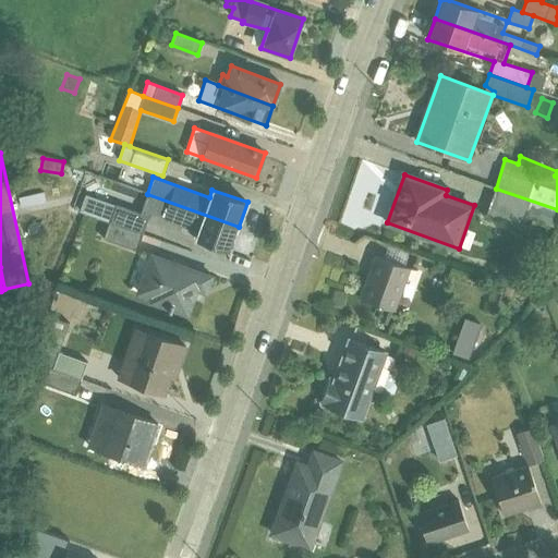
[(557,226),(557,209),(496,189),(487,217),(510,225),(509,228),(511,234),(519,237),(524,233),(531,217),(533,218),(528,233),(533,235),(536,225),(548,228),(550,225),(557,228),(557,226)]
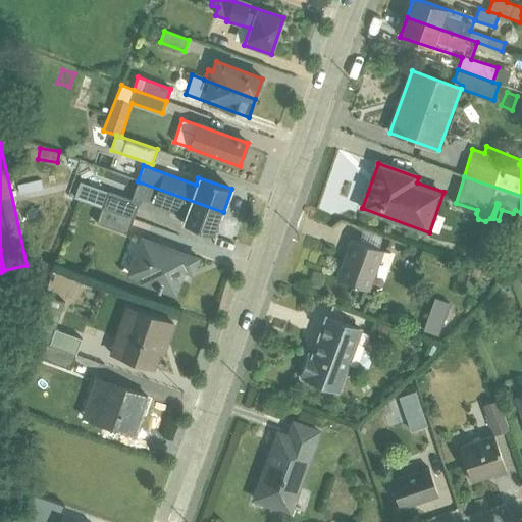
[(223,212),(138,181),(132,201),(81,181),(74,198),(104,208),(134,219),(141,200),(185,215),(181,224),(214,236),(223,212)]
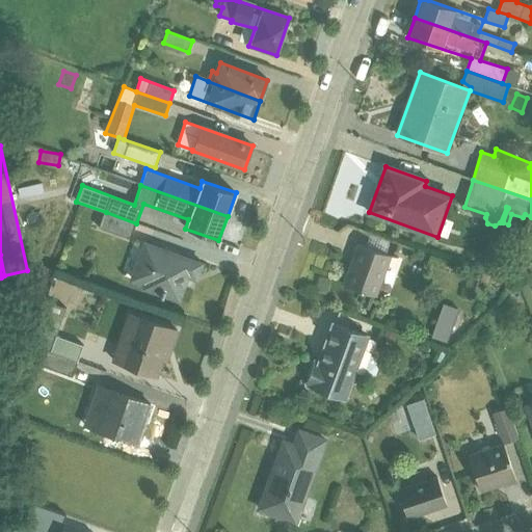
[(136,223),(106,212),(100,229),(130,239),(136,223)]
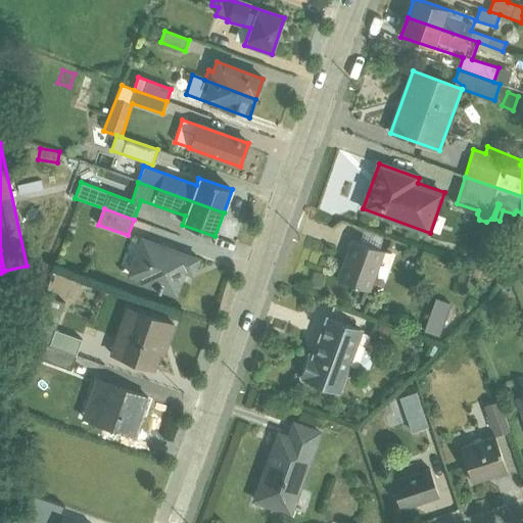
[(360,243),(379,249),(383,237),(365,230),(360,243)]
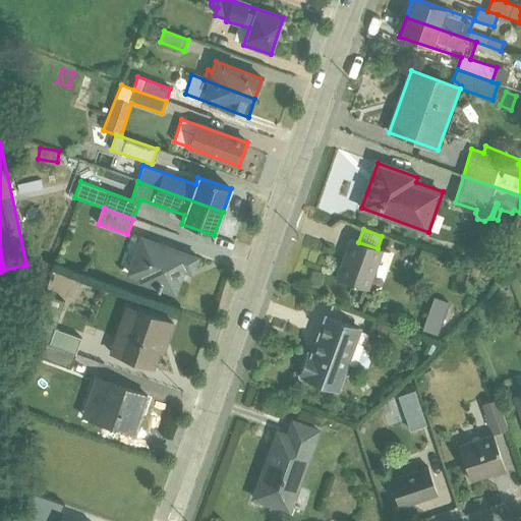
[(141,237),(126,275),(141,280),(140,283),(160,290),(161,287),(175,292),(183,270),(192,273),(196,258),(141,237)]
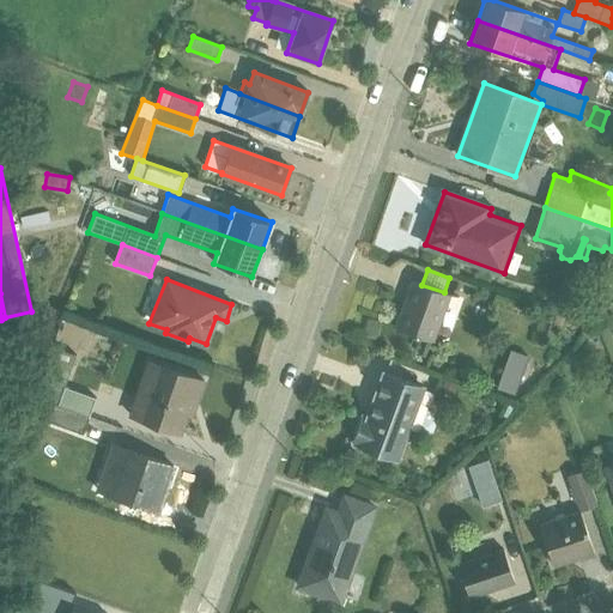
[(444,292),(422,285),(412,281),(395,328),(435,341),(451,295),(444,292)]
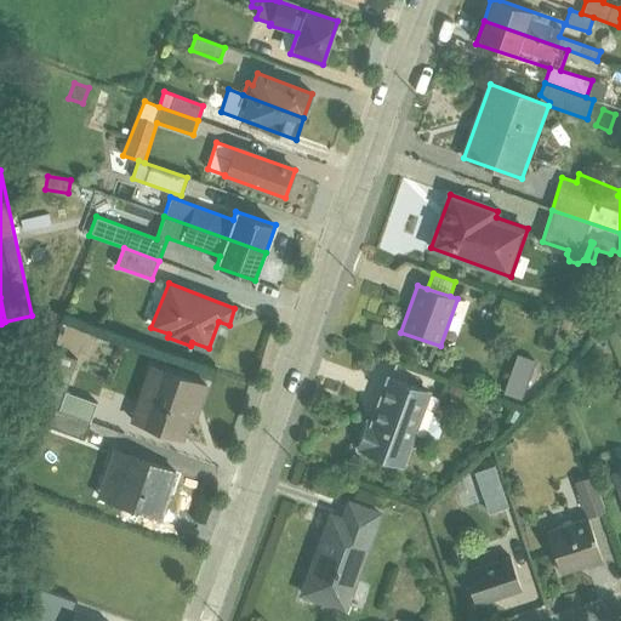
[(21,332),(13,352),(39,362),(46,342),(21,332)]
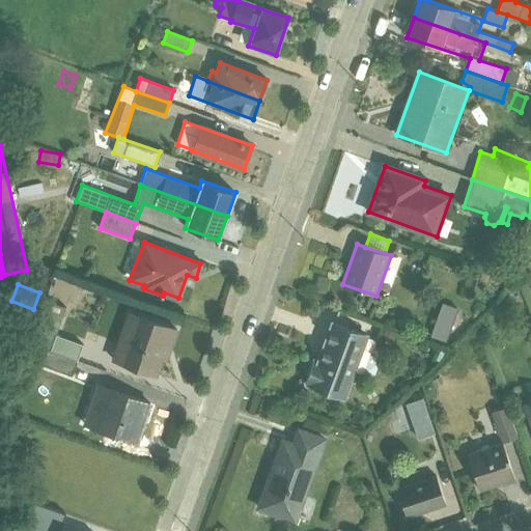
[(47,348),(78,360),(84,344),(57,335),(65,308),(47,302),(32,343),(47,348)]
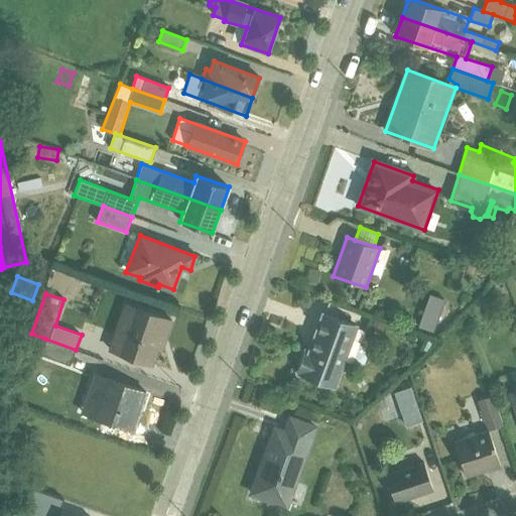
[(430,295),(418,328),(434,333),(445,300),(430,295)]
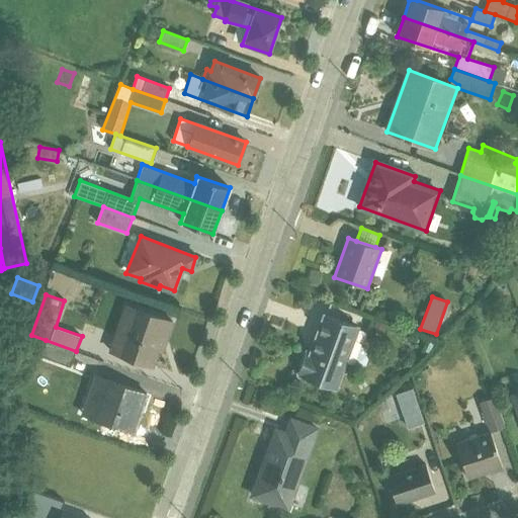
[(126,305),(109,350),(153,366),(163,338),(166,340),(173,322),(126,305)]
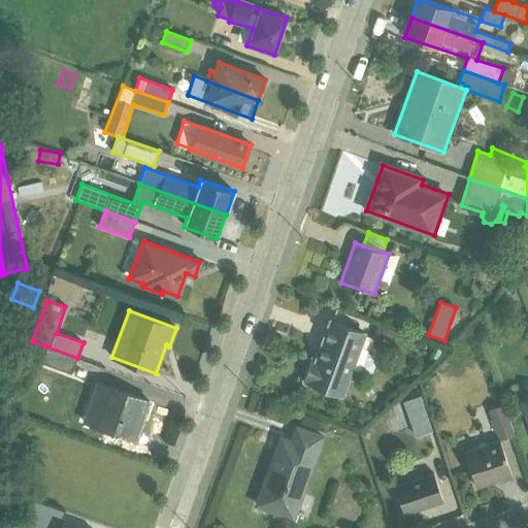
[(314,359),(304,382),(343,396),(355,365),(362,368),(369,350),(362,347),(366,334),(330,322),(317,360),(314,359)]
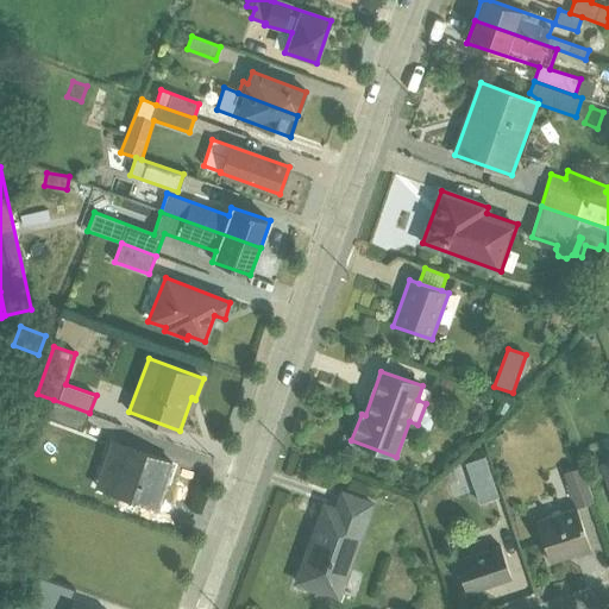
[(89,413),(54,400),(48,418),(83,431),(89,413)]
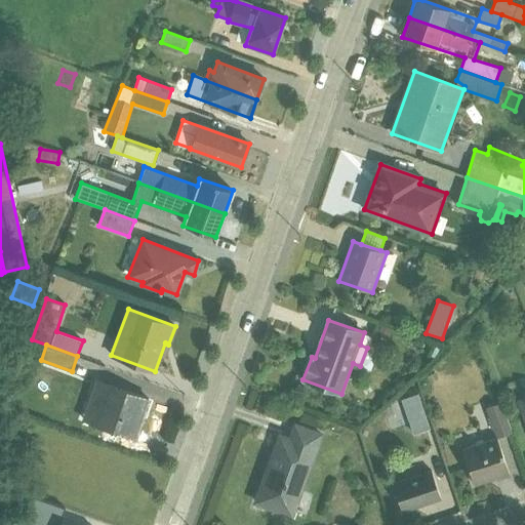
[(96,380),(83,419),(135,438),(149,400),(96,380)]
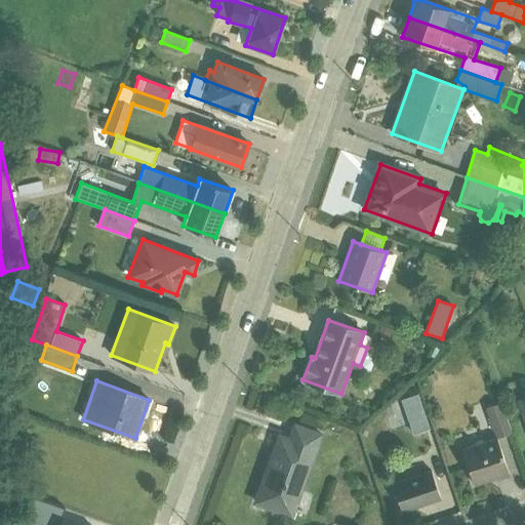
[(418,392),(402,398),(410,420),(427,414),(418,392)]
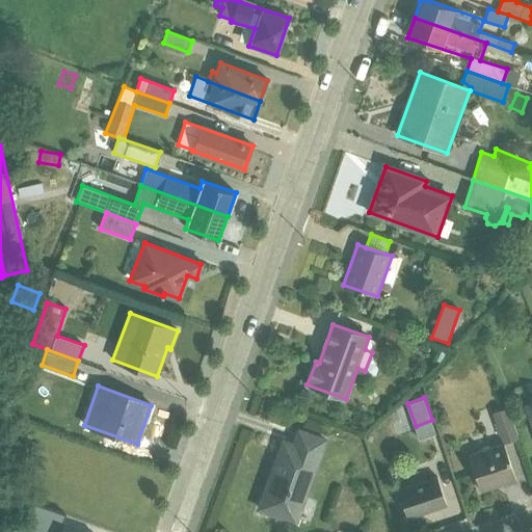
[(531,402),(523,406),(531,429),(531,402)]
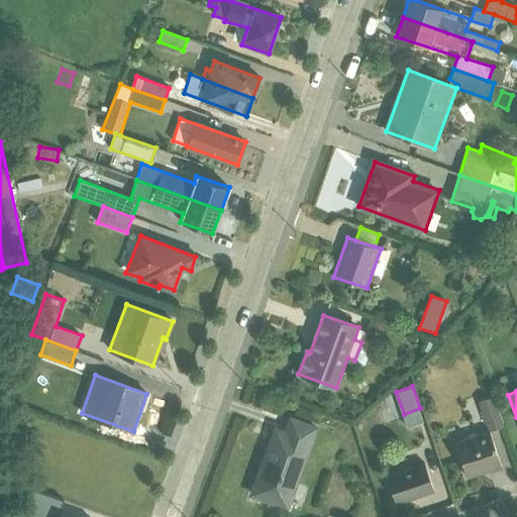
[(489,432),(455,443),(468,478),(489,471),(490,473),(502,469),(490,432),(505,427),(494,397),(479,403),(489,432)]
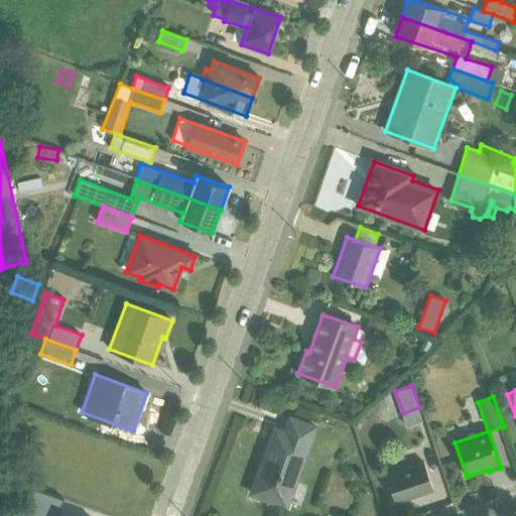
[(271,495),(269,501),(287,507),(316,427),(290,418),(285,432),(275,428),(254,489),(271,495)]
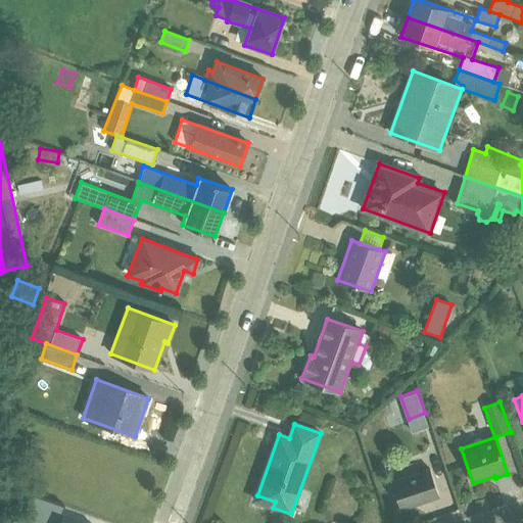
[(430,470),(391,483),(400,511),(439,497),(430,470)]
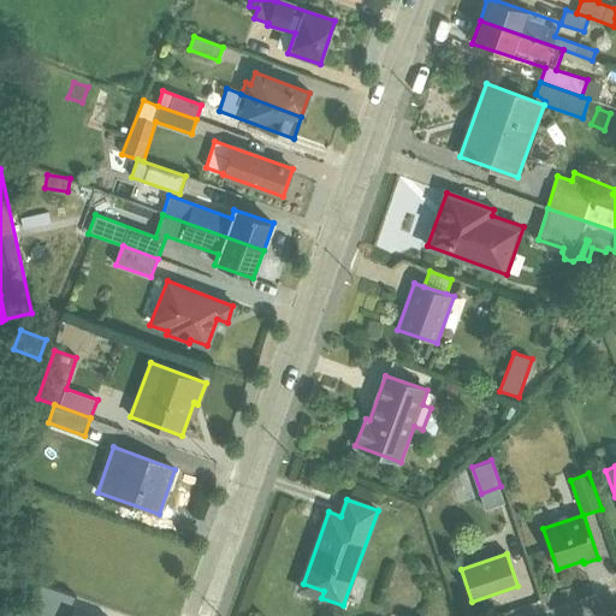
[(70,615),(77,597),(31,581),(36,603),(33,612),(41,615),(70,615)]
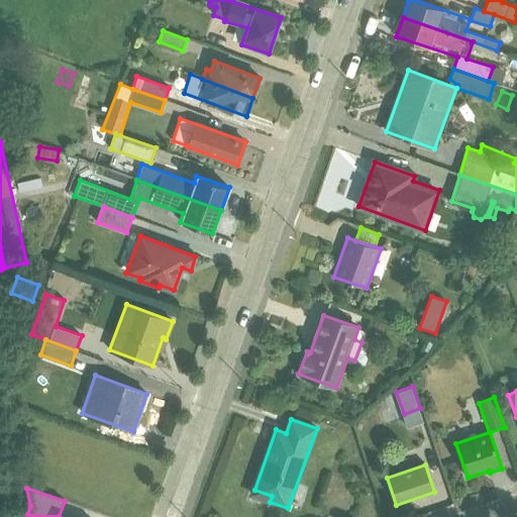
[(272,496),(254,490),(252,495),(270,502),(272,496)]
